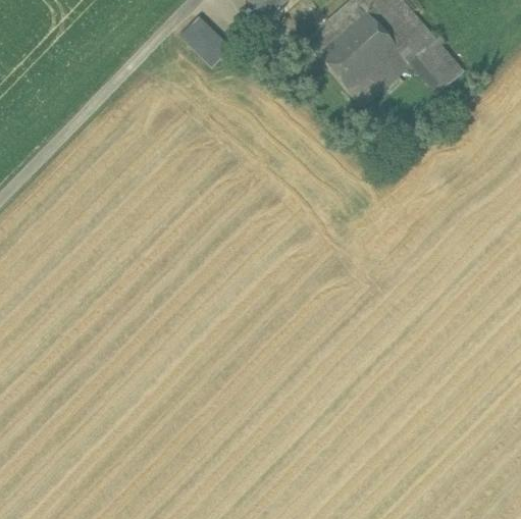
[(249,0),(264,18),(284,0),(249,0)]
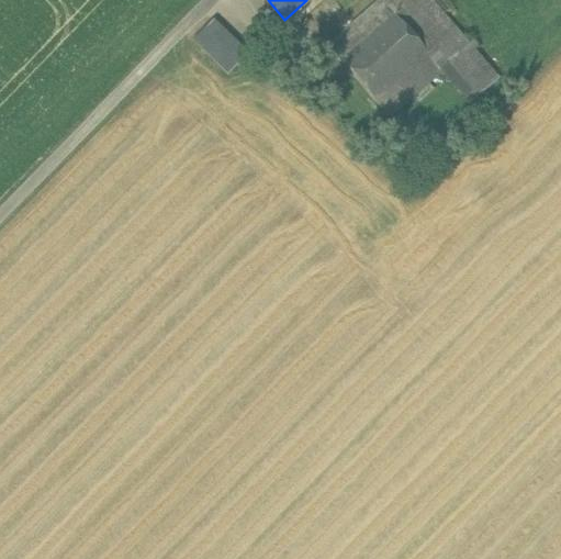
[(378,0),(357,18),(370,33),(394,12),(441,67),(470,42),(434,0),(378,0)]
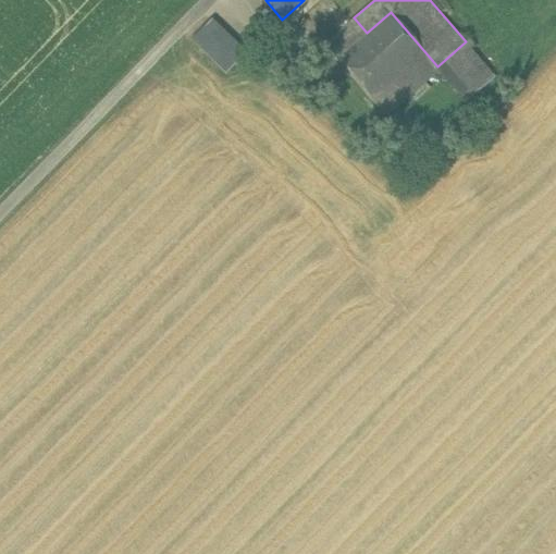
[(367,33),(338,58),(385,112),(437,66),(391,12),(367,33)]
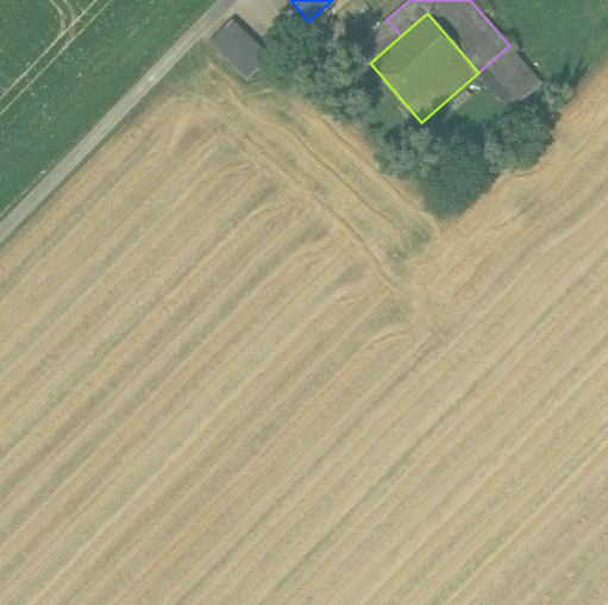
[(270,56),(231,18),(210,41),(248,77),(270,56)]
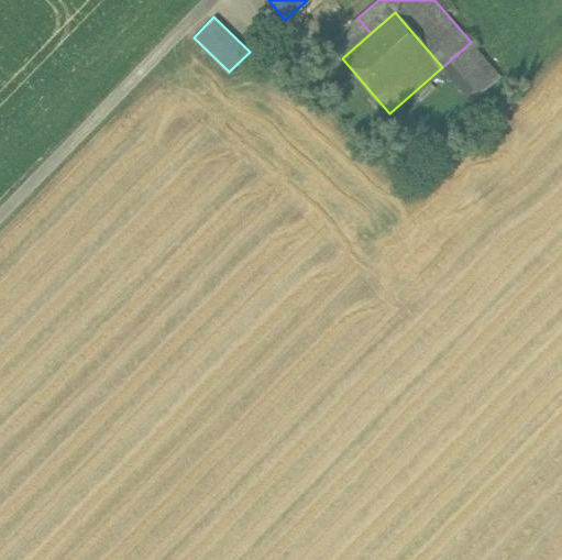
[(357,18),(329,43),(342,58),(371,33),(357,18)]
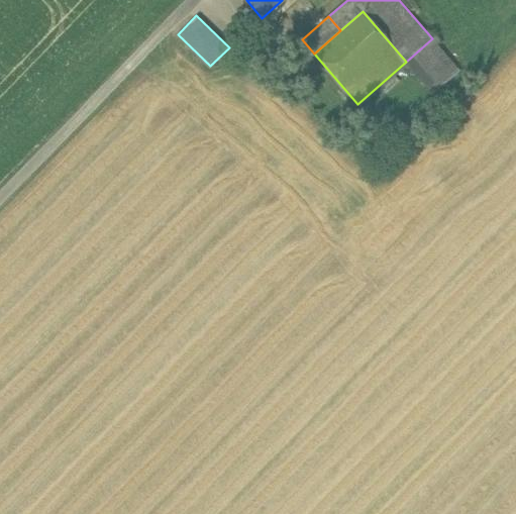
[(433,38),(432,38),(406,62),(432,93),(459,69),(433,38)]
